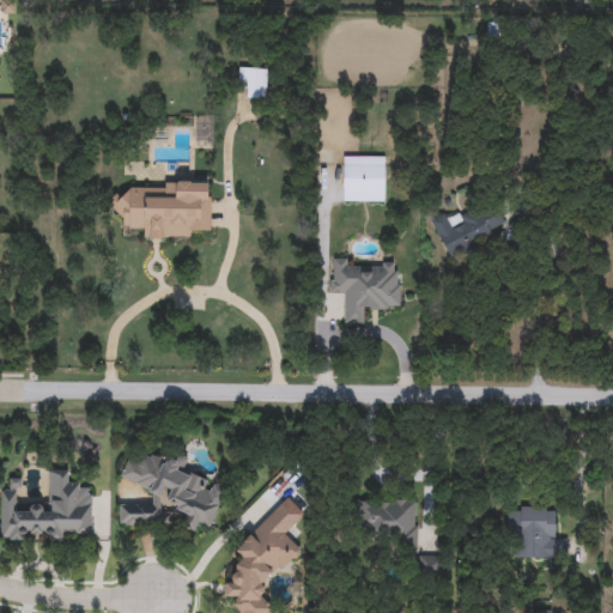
[(267,99),(241,99),(241,70),(267,70),(267,99)]
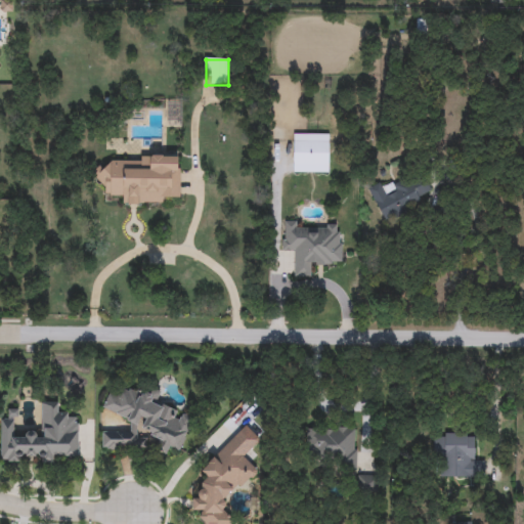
[(329,134),(329,173),(293,173),(293,134),(329,134)]
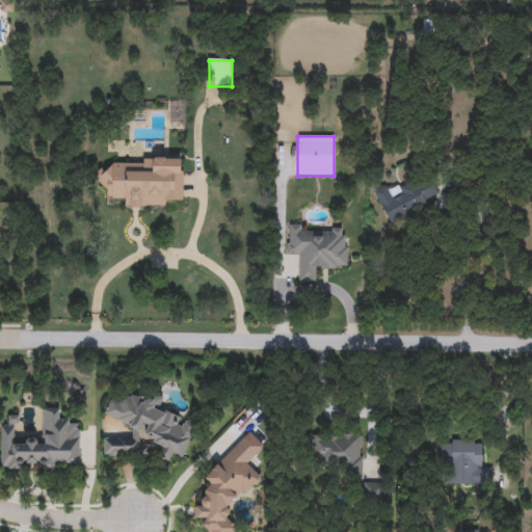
[(182,158),(182,200),(166,201),(166,208),(124,208),(124,200),(106,200),(106,187),(97,188),(96,165),(142,165),(142,158),(182,158)]
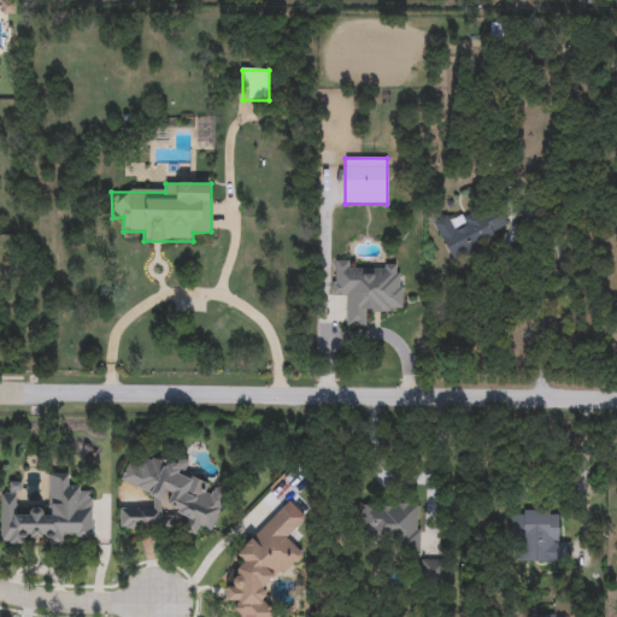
[(504,233),(452,259),(434,222),(447,216),(451,224),(491,204),(504,233)]
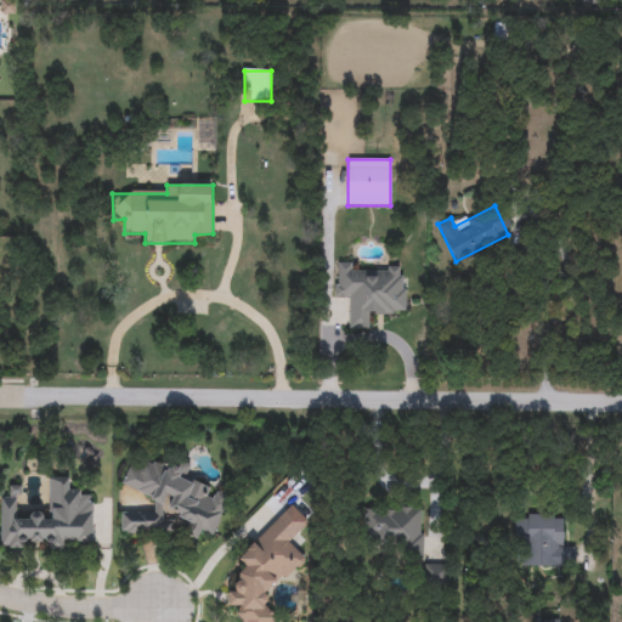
[(348,300),(335,300),(335,264),(360,264),(360,269),(405,267),(406,316),(369,316),(369,329),(349,329),(348,300)]
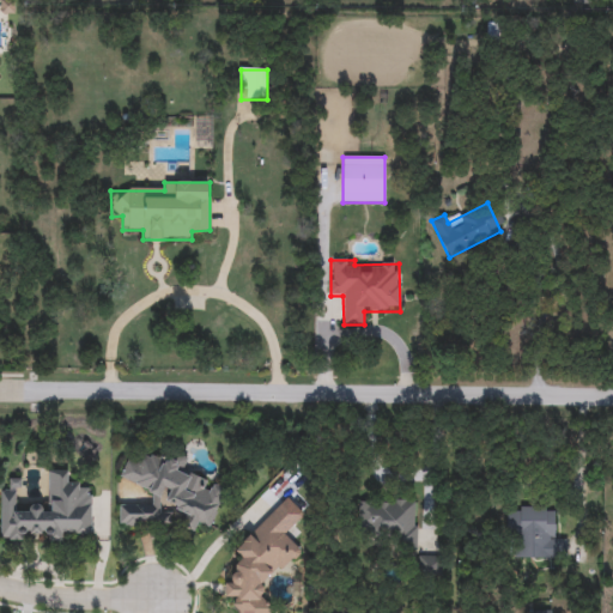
[(223,491),(223,504),(208,527),(198,526),(188,519),(175,511),(171,517),(171,529),(119,526),(120,504),(150,507),(155,498),(119,477),(132,456),(169,459),(171,455),(180,455),(187,460),(186,471),(208,485),(208,490),(223,491)]
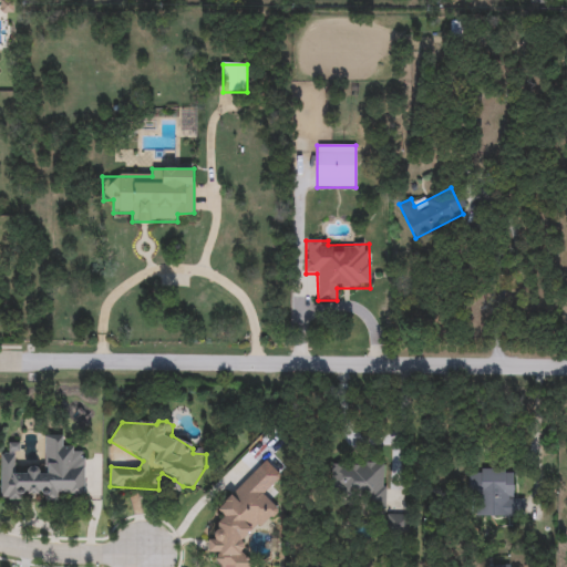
[(84,493),(59,493),(59,500),(0,500),(0,455),(14,455),(14,470),(44,470),(44,436),(62,436),(62,447),(84,447),(84,493)]
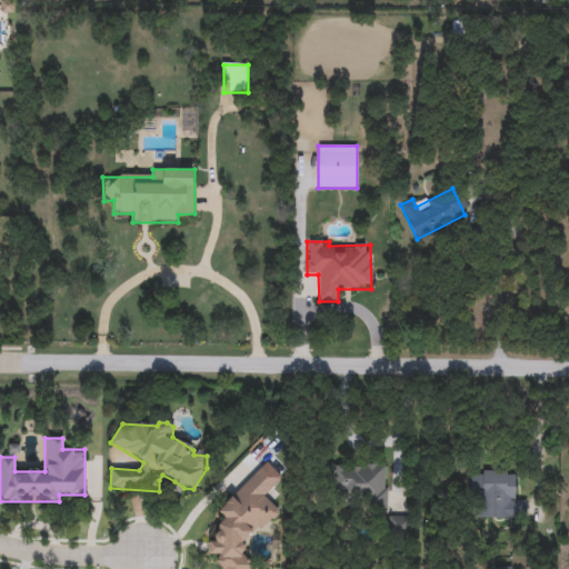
[(387,511),(366,511),(366,497),(332,497),(332,466),(387,466),(387,511)]
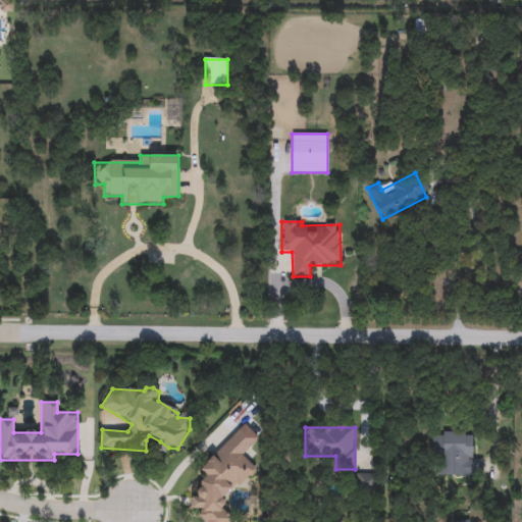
[(472,433),(472,459),(482,459),(482,474),(439,474),(439,455),(431,456),(431,433),(472,433)]
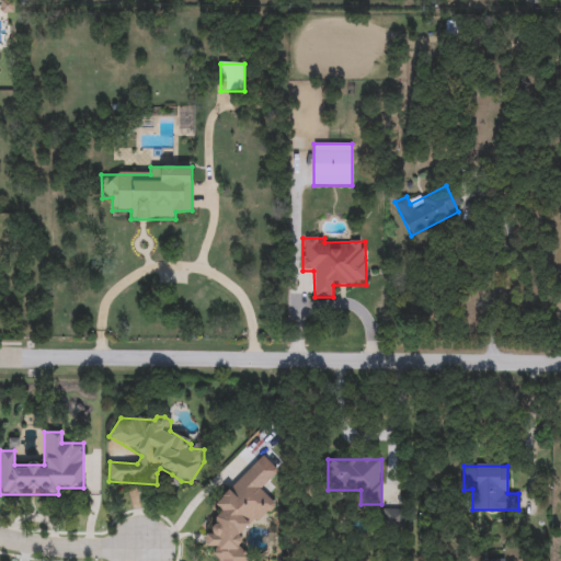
[(242,540),(239,547),(248,554),(244,560),(214,560),(213,560),(216,551),(204,546),(209,531),(210,530),(219,508),(215,504),(250,467),(254,468),(266,480),(262,491),(275,504),(242,540)]
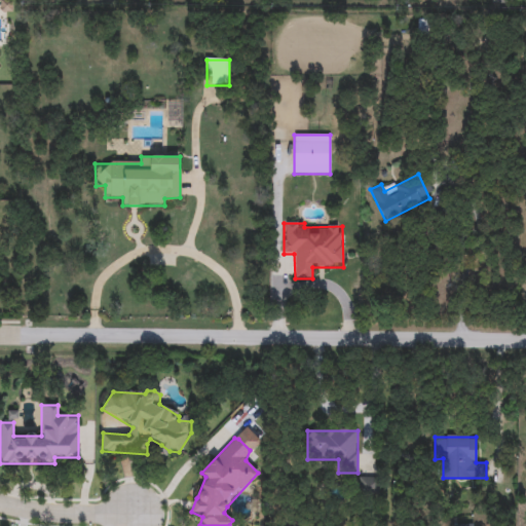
[(378,494),(359,494),(359,478),(377,478),(378,494)]
